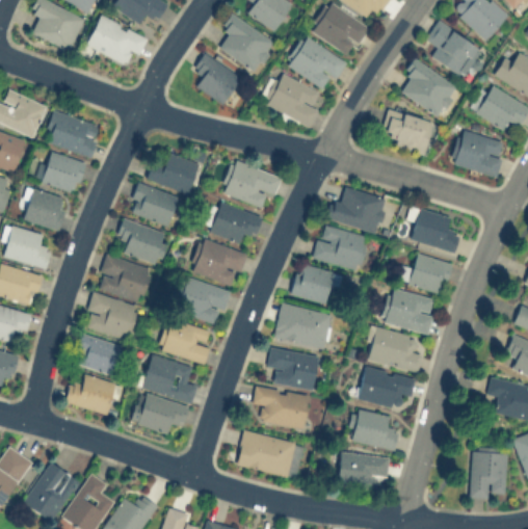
[(72,52),(86,18),(45,0),(35,0),(31,12),(41,16),(32,35),(72,52)]
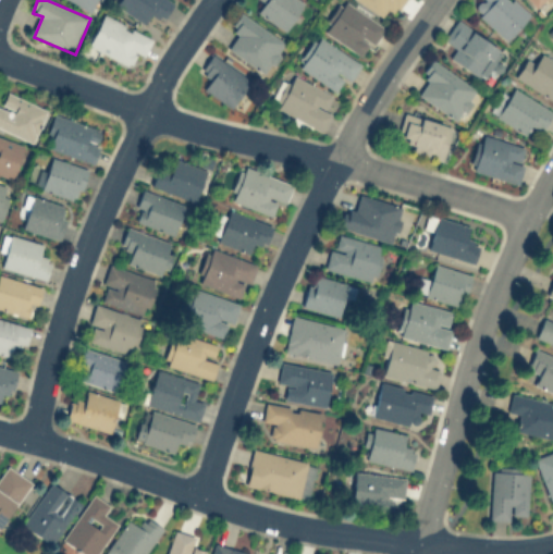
[(66,0),(94,15),(102,0),(66,0)]
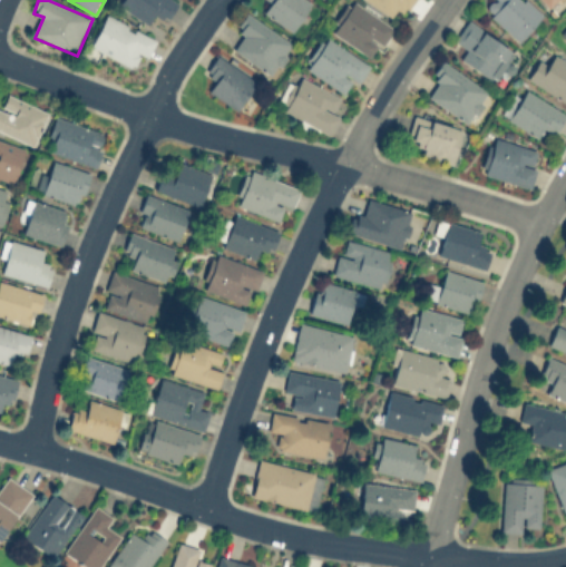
[(157,17),(168,25),(181,3),(175,0),(127,0),(122,9),(150,27),(157,17)]
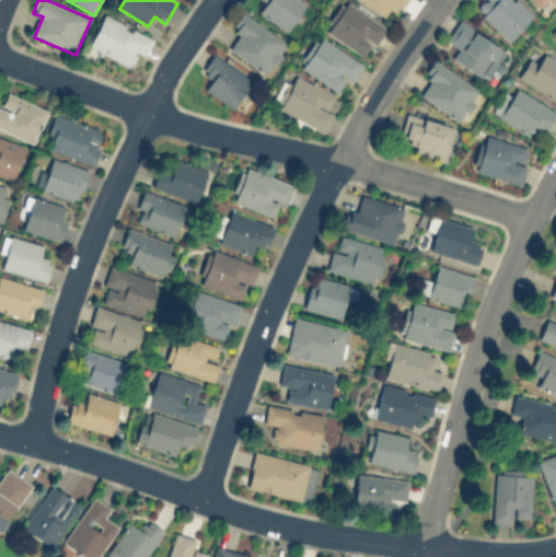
[(261,15),(290,34),(309,4),(301,0),(261,0),(268,4),(261,15)]
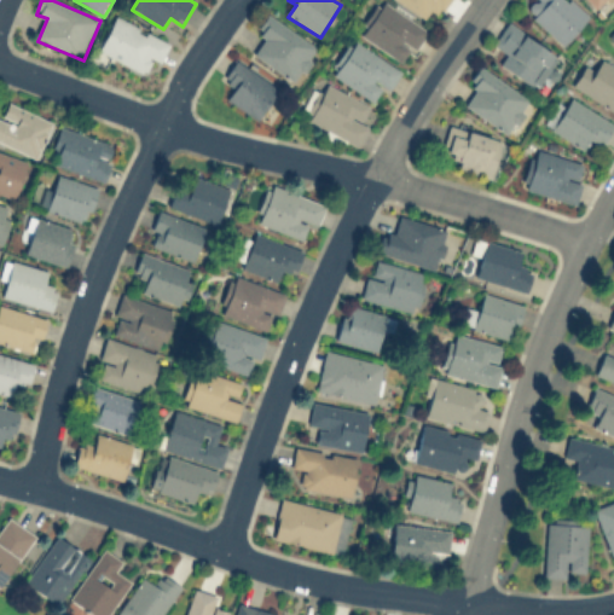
[(409,68),(432,33),(383,0),(360,35),(409,68)]
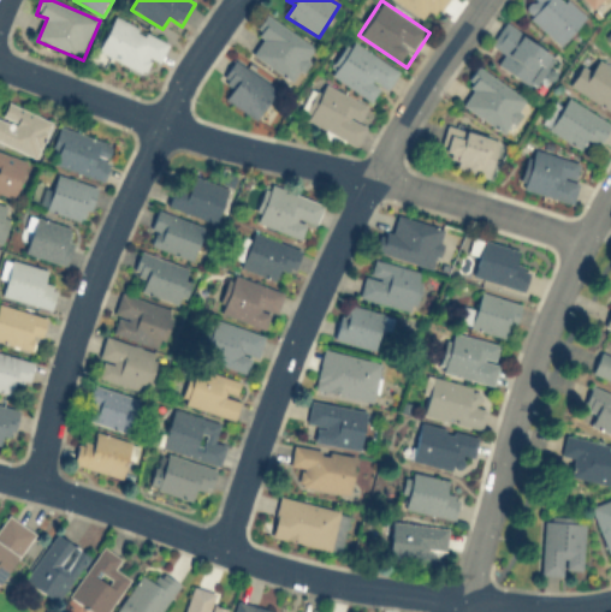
[(442,18),(452,0),(390,0),(425,22),(429,12),(442,18)]
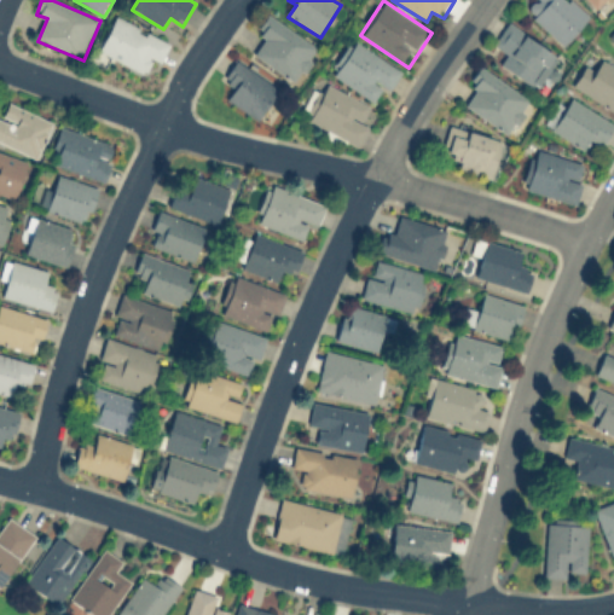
[(592,19),(572,0),(538,0),(527,12),(565,48),(592,19)]
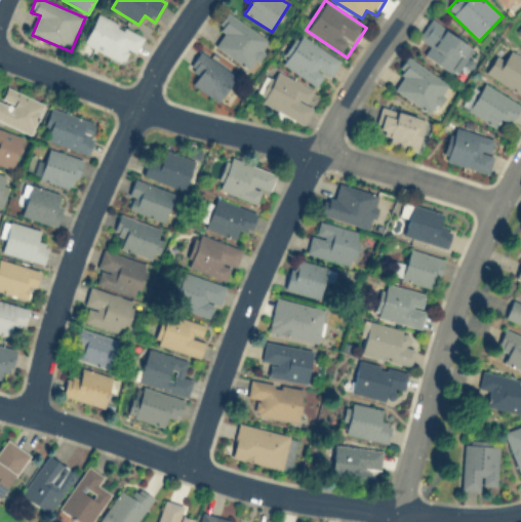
[(497,0),(505,9),(517,0),(497,0)]
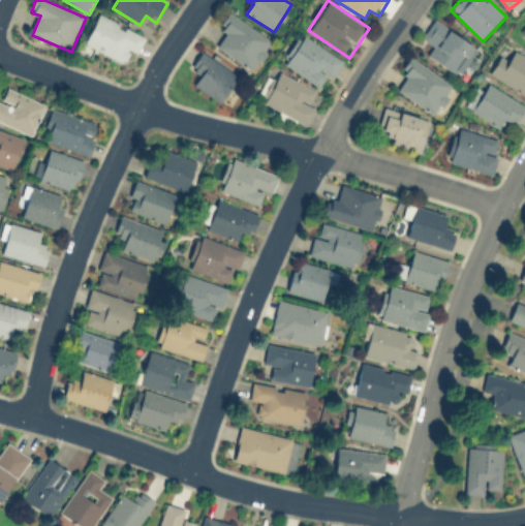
[(218,49),(256,73),(276,43),(230,13),(220,29),(227,35),(218,49)]
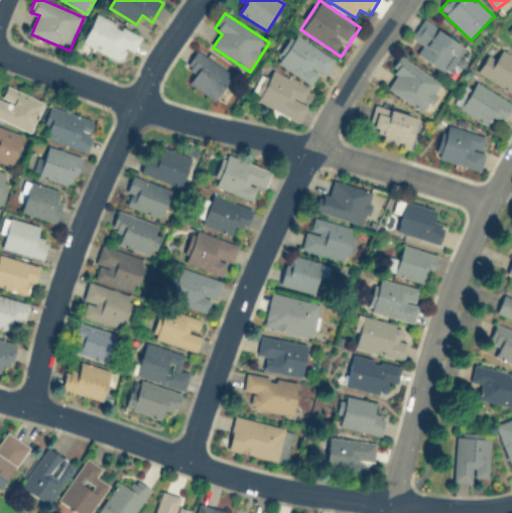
[(135,56),(144,36),(98,15),(84,45),(121,62),(125,52),(135,56)]
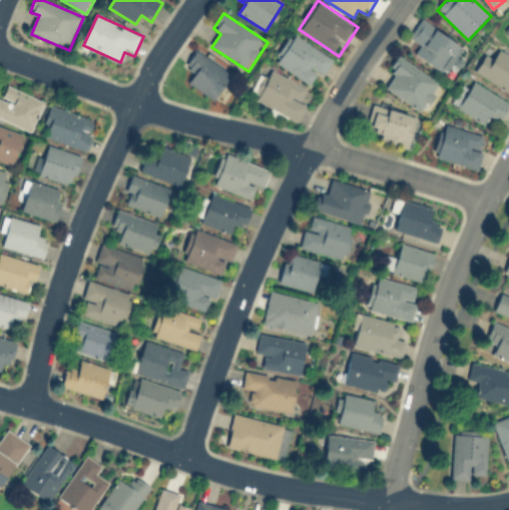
[(414,54),(444,74),(463,46),(423,19),(410,39),(420,45),(414,54)]
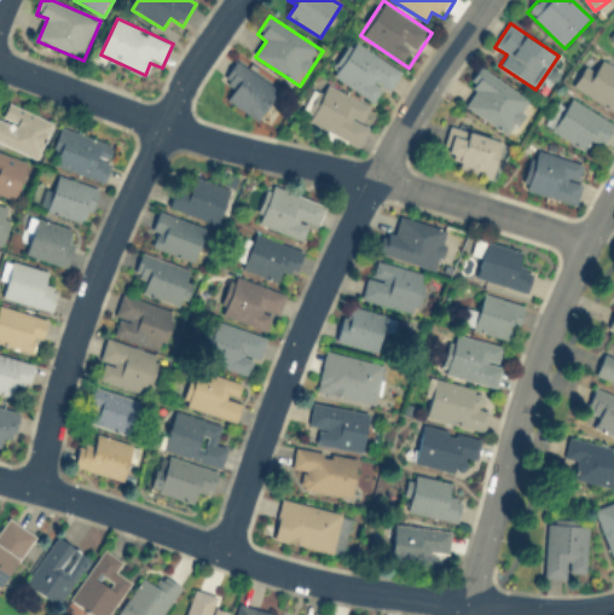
[(405,74),(355,41),(332,76),(376,104),(384,92),(391,96),(405,74)]
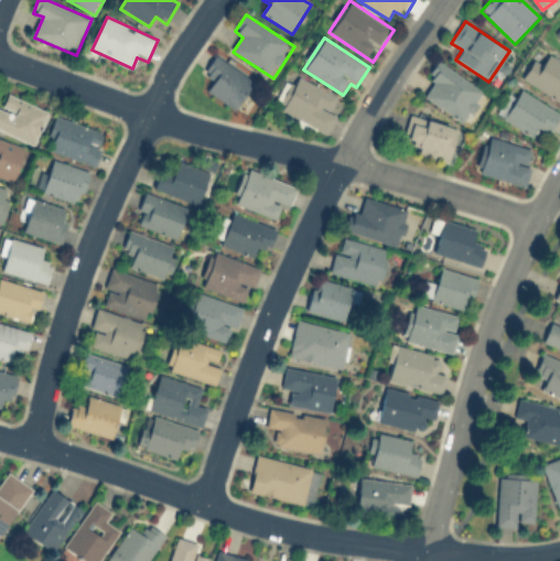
[(559,61),(551,56),(546,66),(537,61),(525,81),(559,100),(559,61)]
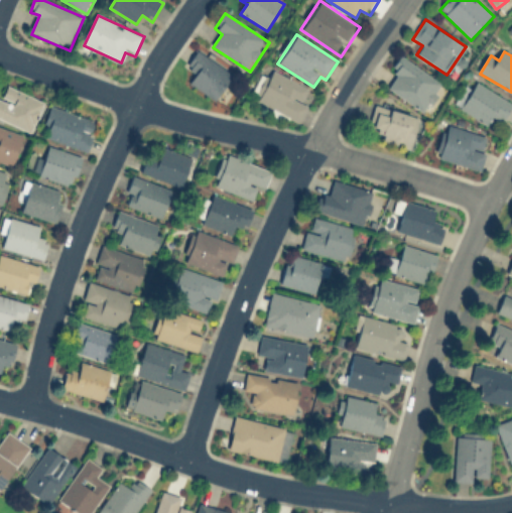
[(235,76),(199,52),(188,69),(197,75),(190,85),(218,103),(235,76)]
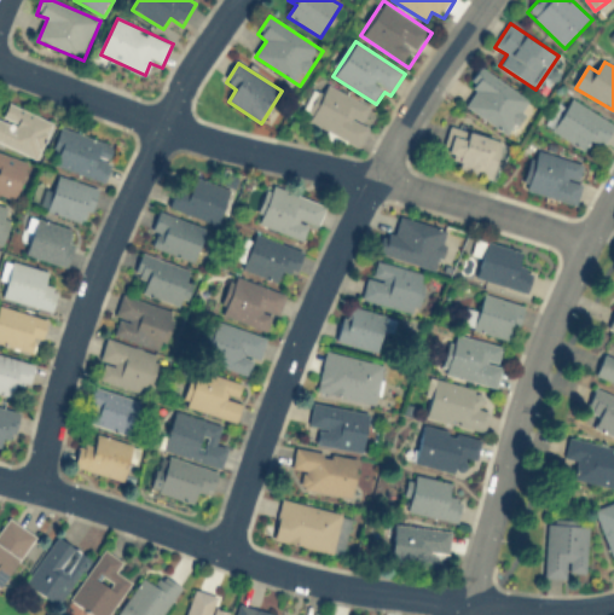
[(536,103),(482,67),(469,87),(478,92),(467,109),(511,139),(536,103)]
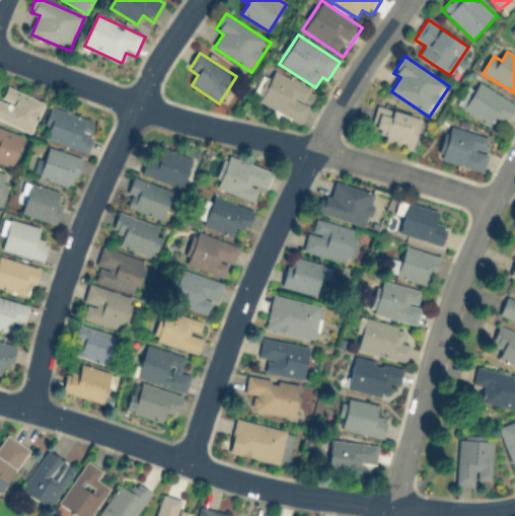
[(302,125),(318,93),(277,72),(261,103),(302,125)]
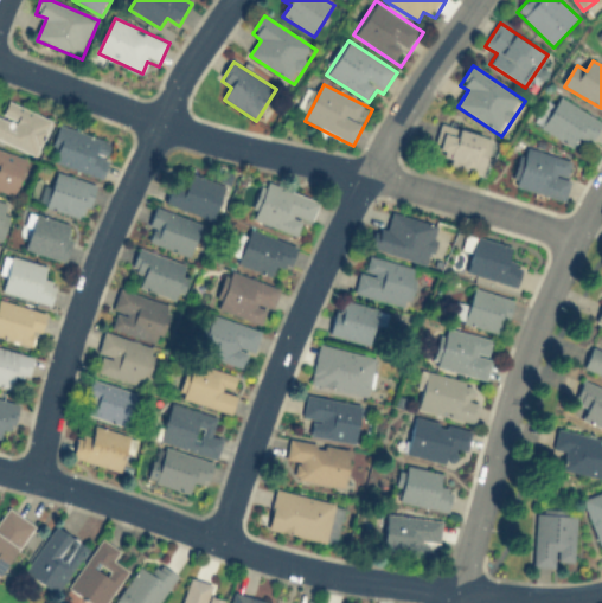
[(575,148),(580,140),(591,146),(601,128),(601,120),(561,97),(556,106),(550,103),(537,127),(575,148)]
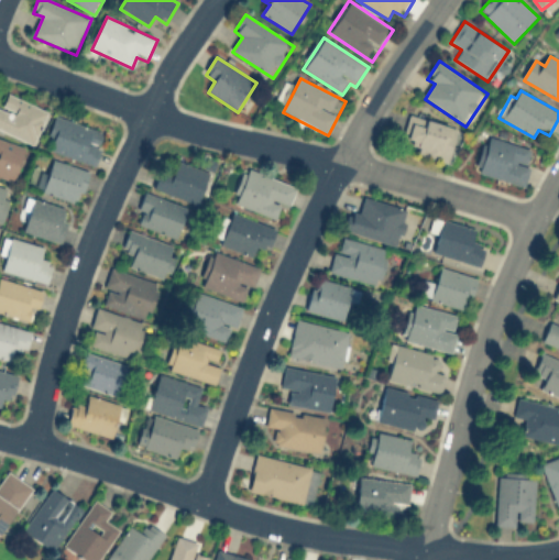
[(51,111),(10,96),(3,110),(0,108),(0,131),(36,146),(51,111)]
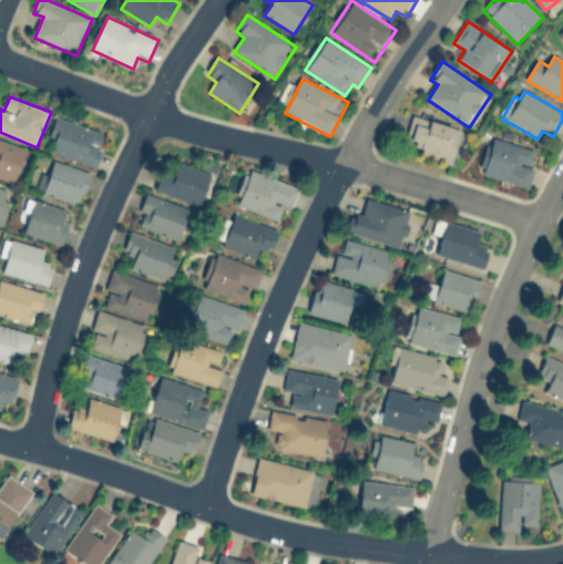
[(463,130),(413,116),(407,142),(421,145),(418,156),(453,166),(463,130)]
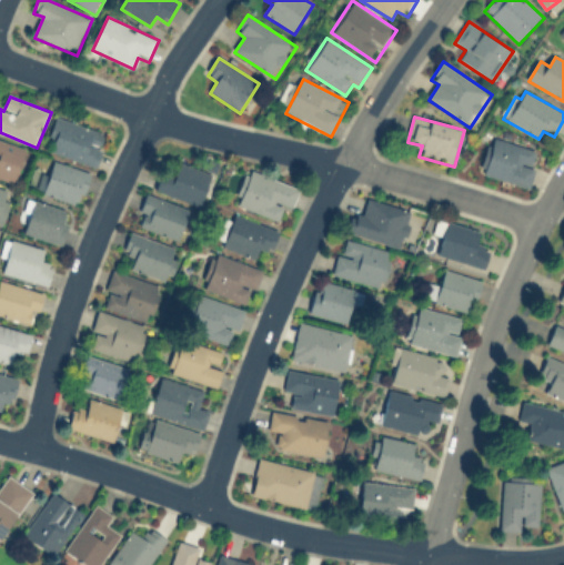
[(104,148),(98,147),(101,133),(58,119),(47,152),(98,169),(104,148)]
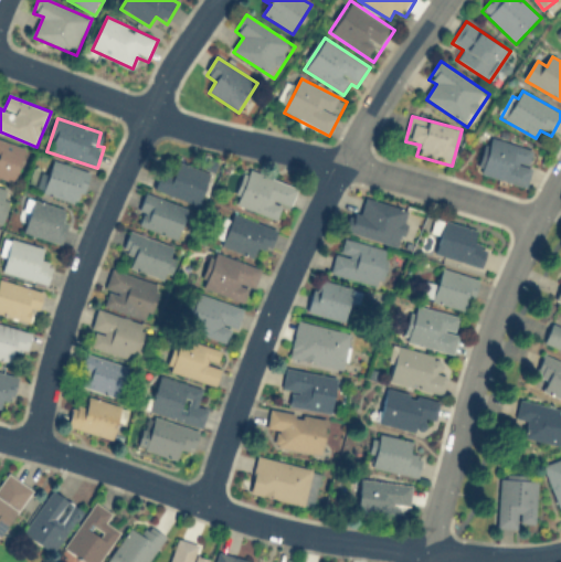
[(528,189),(537,150),(487,138),(478,178),(528,189)]
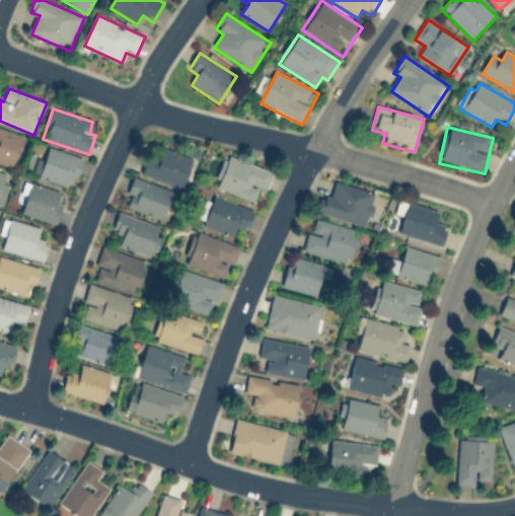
[(0,164),(14,169),(25,137),(0,128),(0,164)]
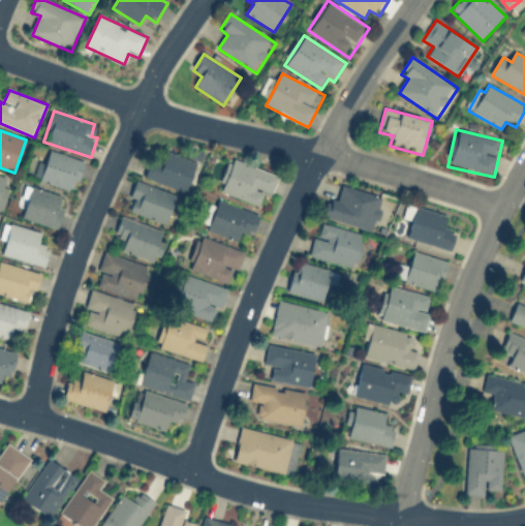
[(37,180),(75,192),(85,162),(48,150),(37,180)]
